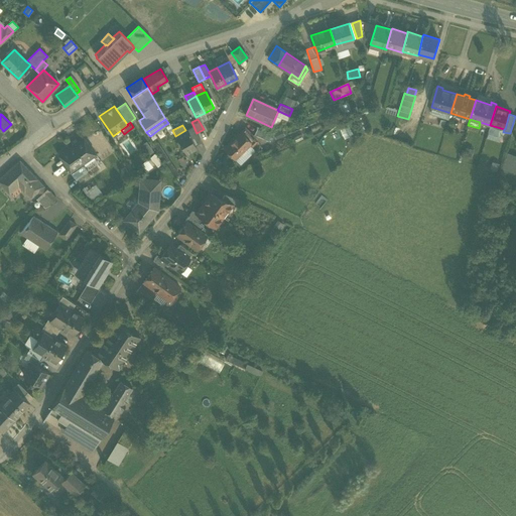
[(348,125),(341,129),(346,138),(353,133),(348,125)]
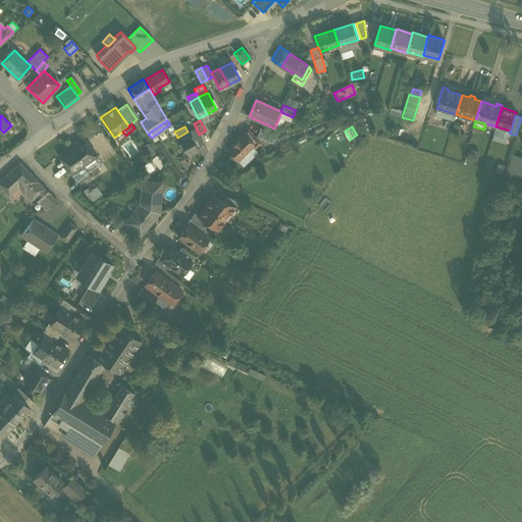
[(275,135),(260,128),(257,137),(272,143),(275,135)]
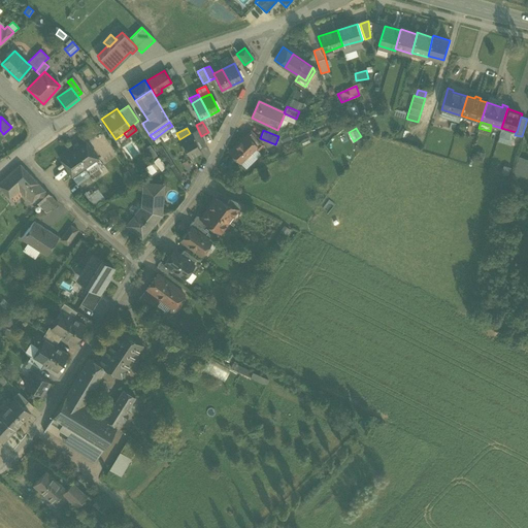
[(262,144),(251,131),(245,136),(229,152),(239,163),(256,147),(257,150),(262,144)]
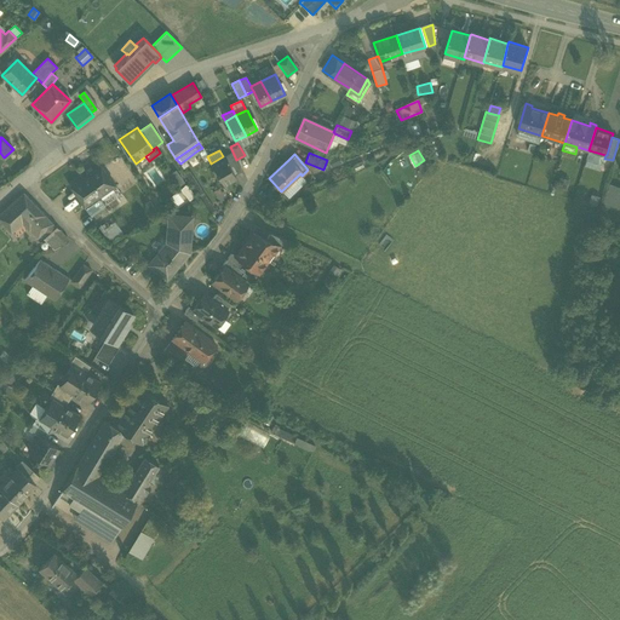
[(211,164),(223,185),(236,178),(224,156),(223,156),(211,164)]
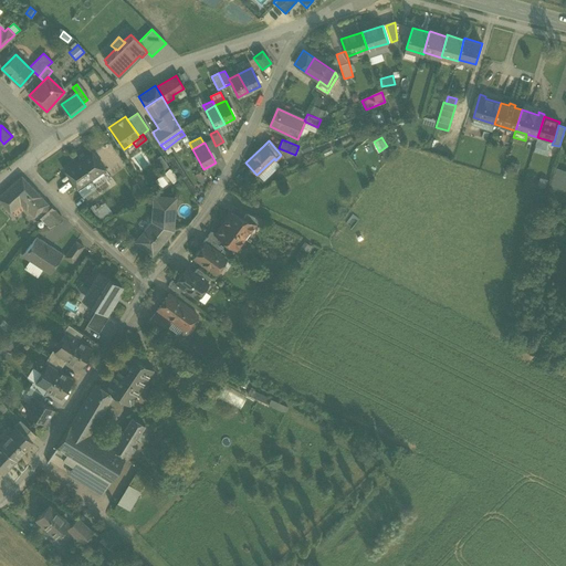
[(64,169),(77,189),(104,170),(91,150),(64,169)]
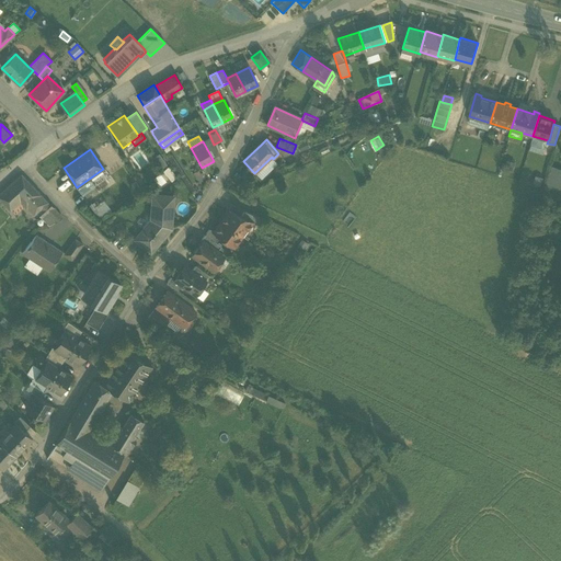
[(546,194),(560,197),(560,169),(553,168),(546,194)]
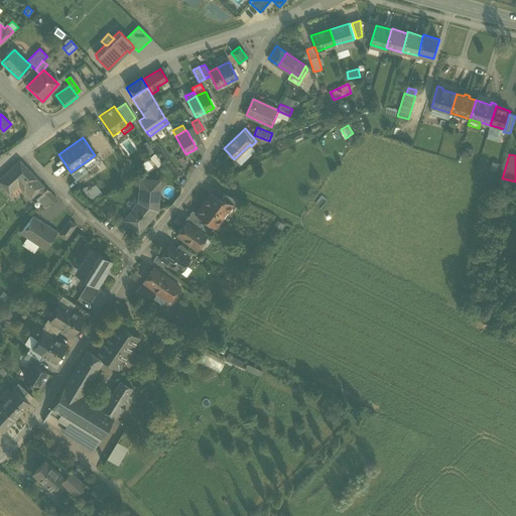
[(100,161),(95,155),(71,172),(76,178),(100,161)]
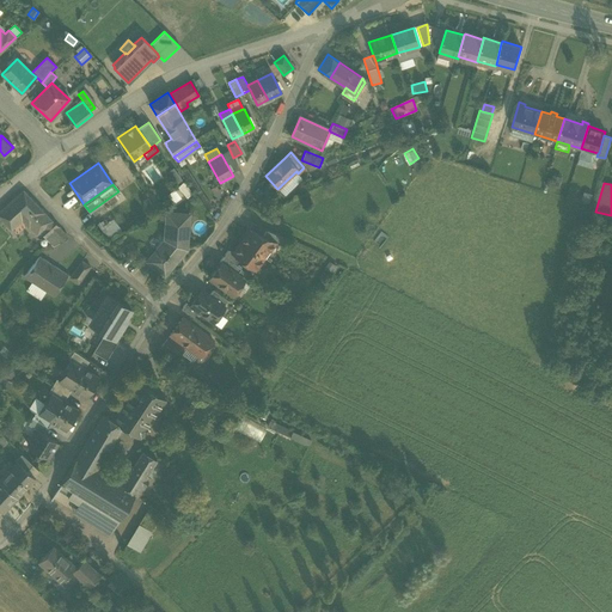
[(173,203),(182,199),(175,189),(166,195),(173,203)]
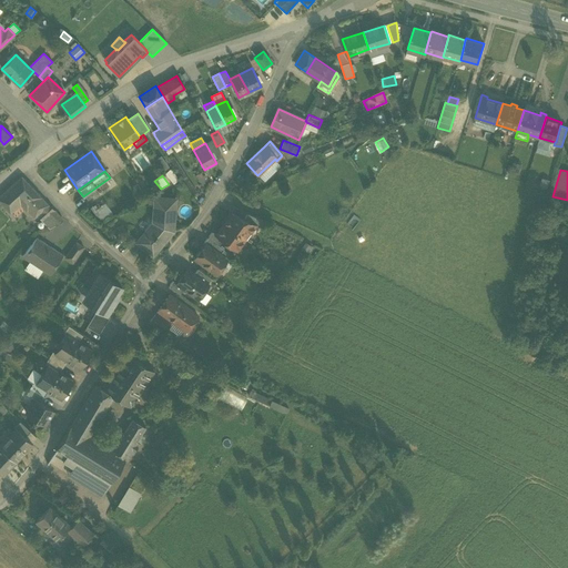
[(21,205),(34,220),(37,217),(48,205),(21,178),(0,195),(0,201),(7,210),(14,203),(19,208),(21,205)]
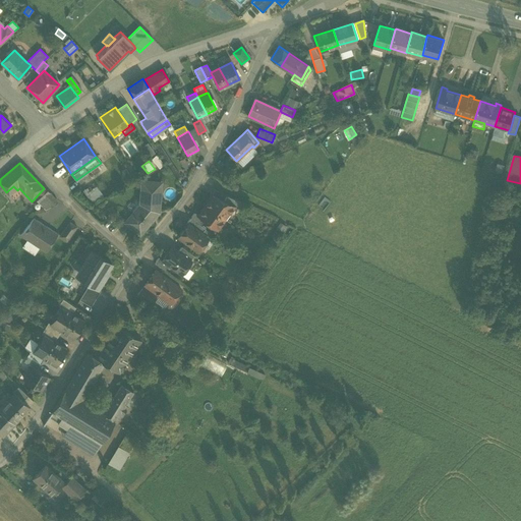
[(125,221),(139,234),(159,211),(161,182),(142,181),(140,203),(125,221)]
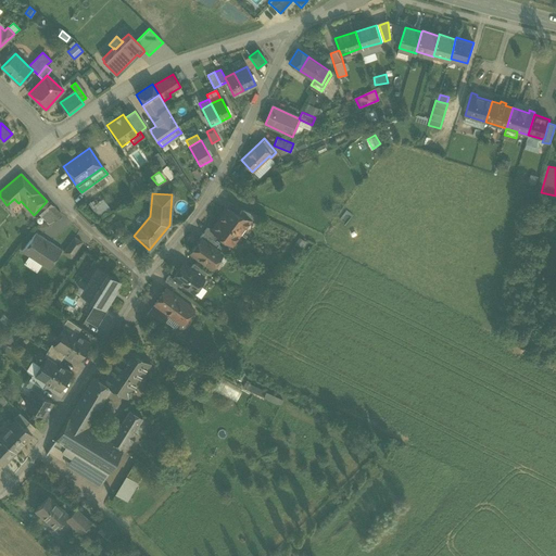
[(11,210),(19,203),(14,199),(7,205),(11,210)]
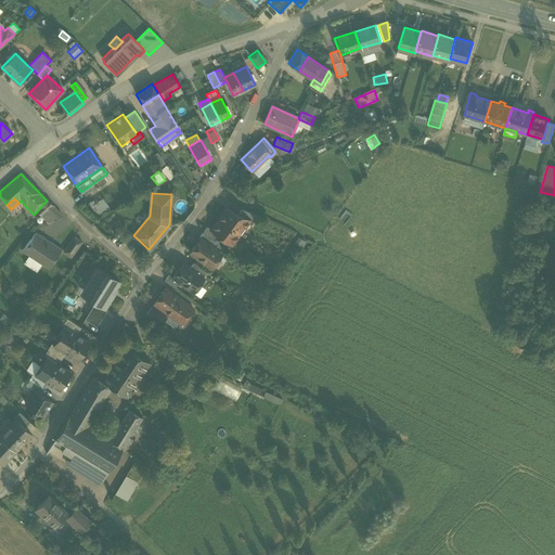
[(108,207),(102,198),(93,204),(100,214),(108,207)]
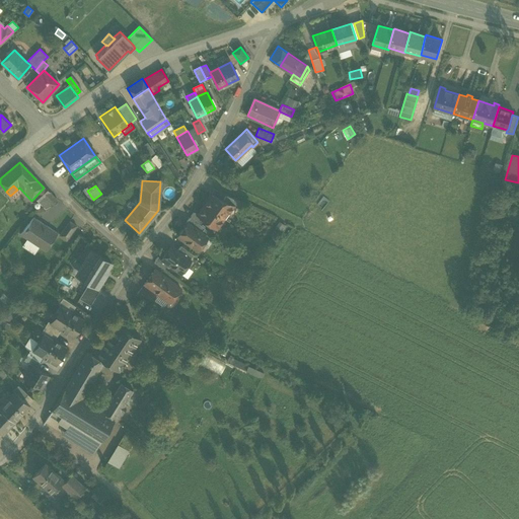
[(58,200),(44,188),(33,199),(44,208),(48,206),(58,200)]
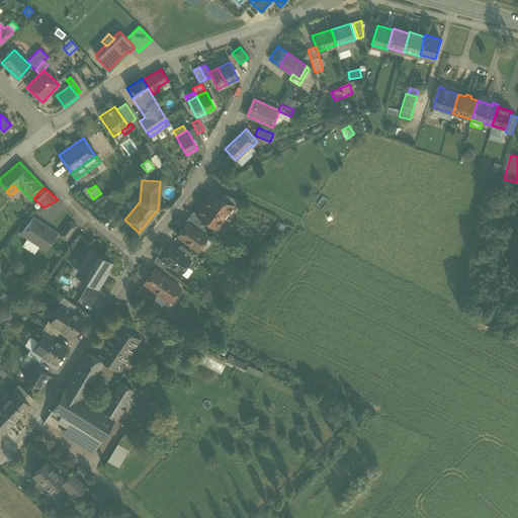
[(223,200),(210,194),(203,203),(224,218),(227,212),(232,210),(233,206),(233,205),(223,200)]
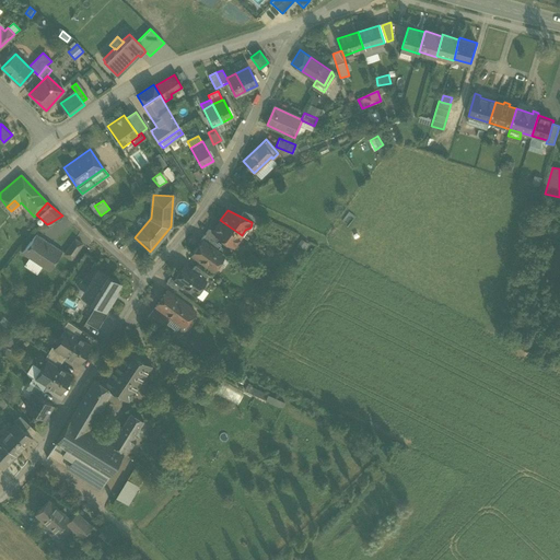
[(243,210),(241,217),(252,222),(252,223),(256,223),(259,218),(243,210)]
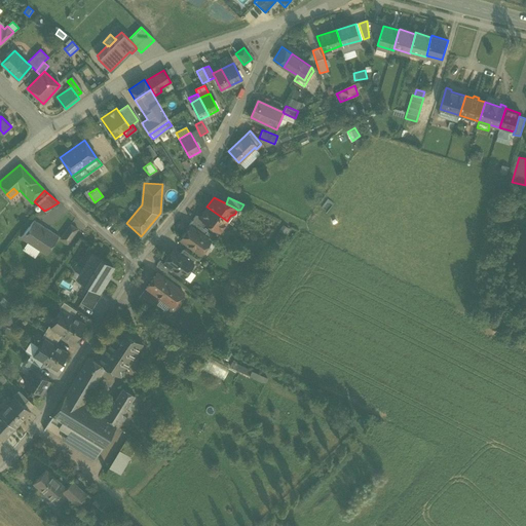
[(227,221),(207,207),(199,217),(205,222),(207,223),(207,224),(210,226),(211,226),(219,232),(227,221)]
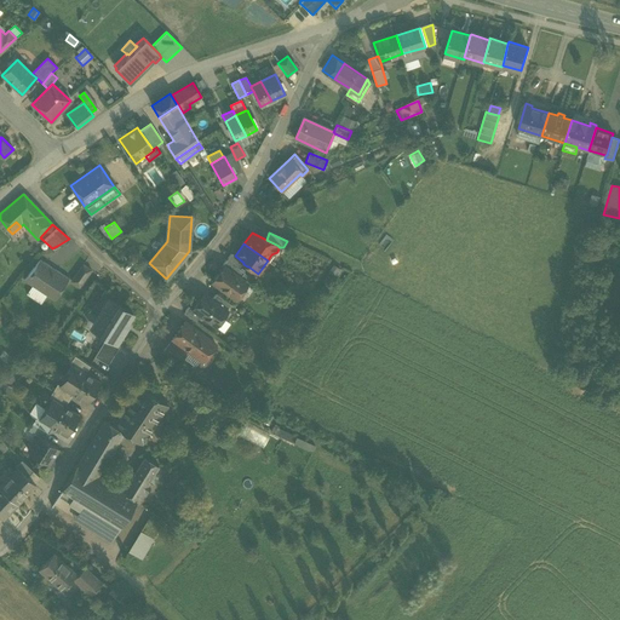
[(235,256),(231,253),(227,259),(237,268),(242,262),(235,256)]
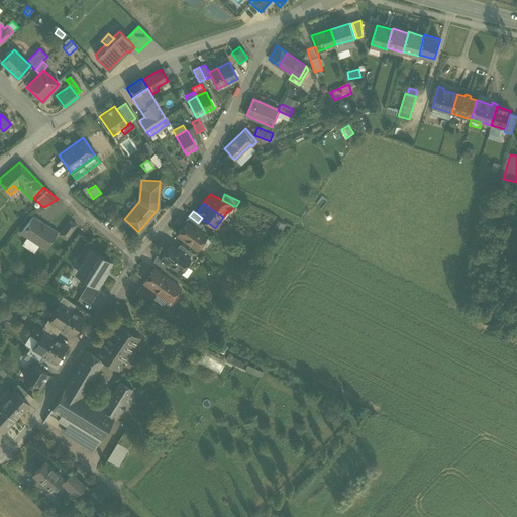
[(187,222),(200,232),(203,227),(198,223),(189,216),(185,221),(186,222),(187,222)]
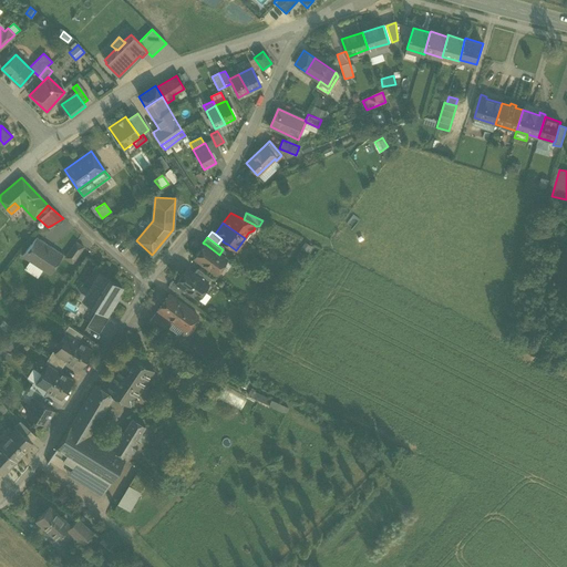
[(62,256),(37,238),(22,257),(49,275),(62,256)]
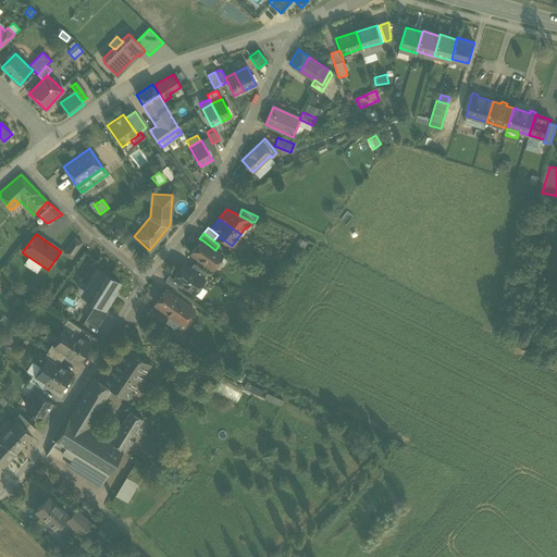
[(74,238),(63,254),(70,258),(79,243),(74,238)]
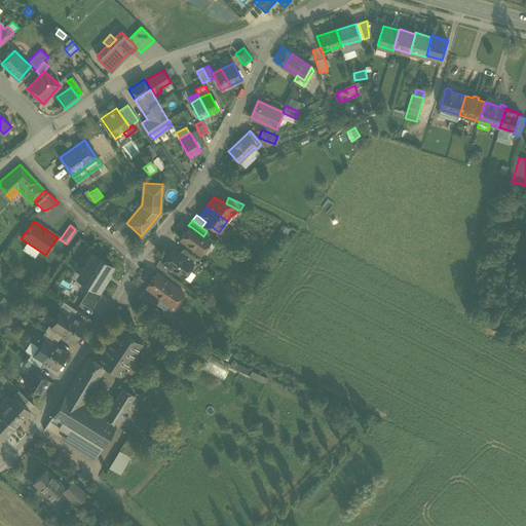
[(203,236),(190,226),(189,226),(180,239),(188,246),(189,247),(191,249),(192,249),(199,254),(210,240),(203,236)]
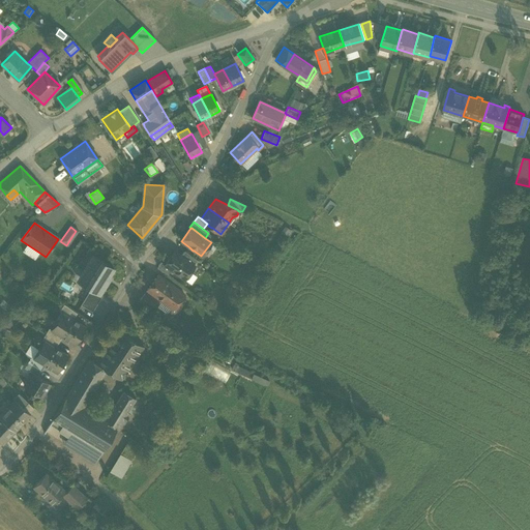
[(171,269),(184,278),(194,265),(193,265),(180,256),(174,251),(165,264),(164,264),(171,269)]
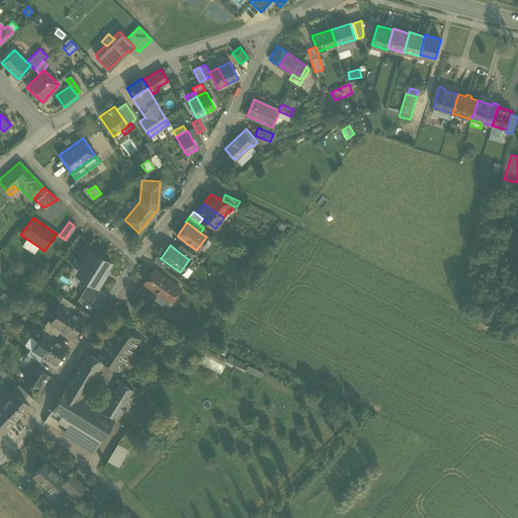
[(176,250),(188,259),(192,254),(180,245),(176,250)]
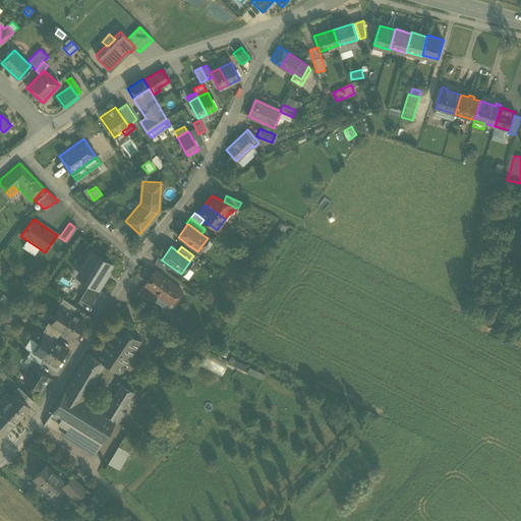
[(110,273),(108,272),(113,264),(92,250),(75,276),(89,284),(99,290),(99,289),(110,273)]
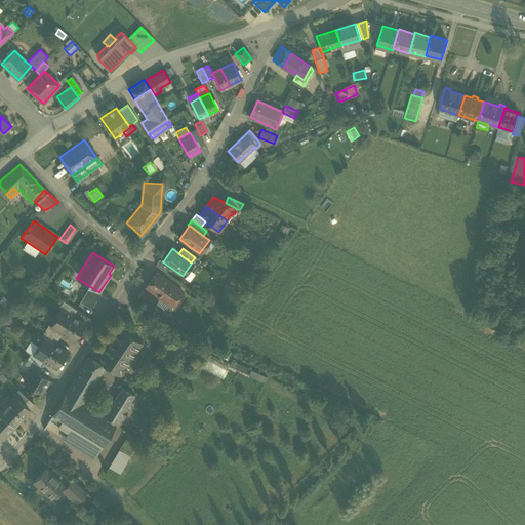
[(165,271),(169,267),(162,261),(163,261),(159,259),(156,265),(165,271)]
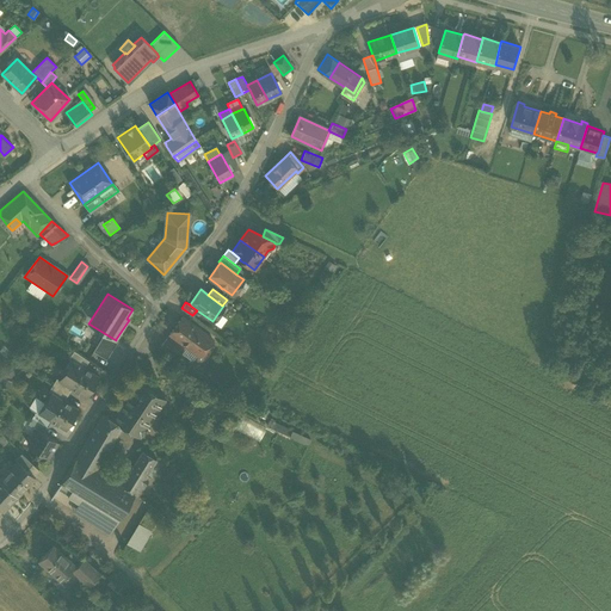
[(211,339),(181,318),(170,333),(197,355),(197,356),(199,358),(207,351),(204,349),(211,339)]
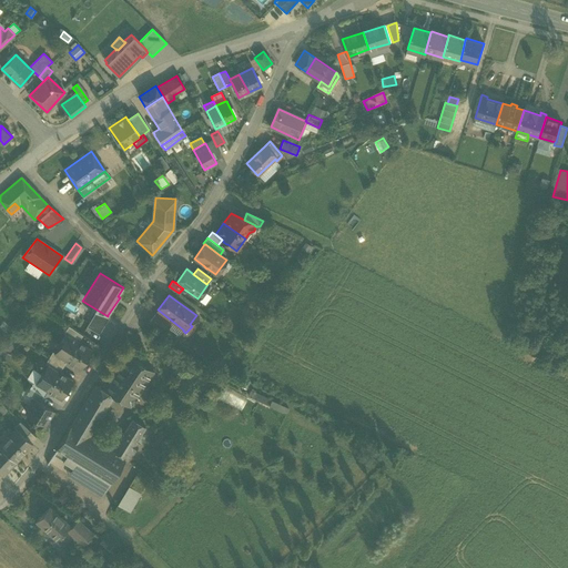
[(98,334),(110,316),(108,315),(108,316),(97,310),(87,326),(98,334)]
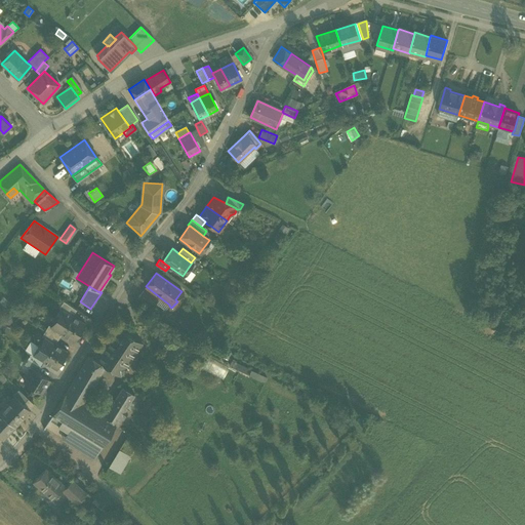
[(137,298),(151,307),(157,298),(144,289),(137,298)]
